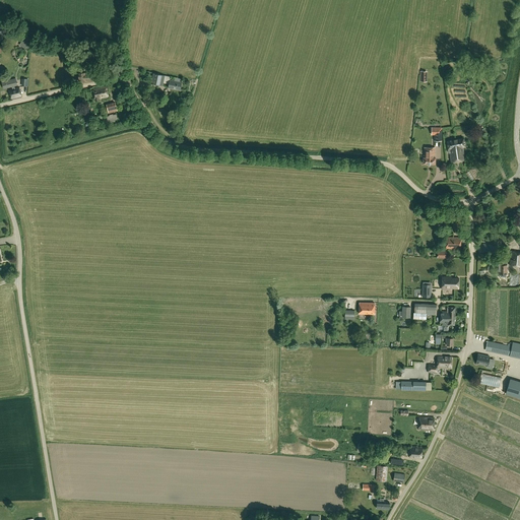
[(24,40),(20,45),(25,49),(29,43),(27,42),(30,38),(25,35),(23,39),(24,40)]
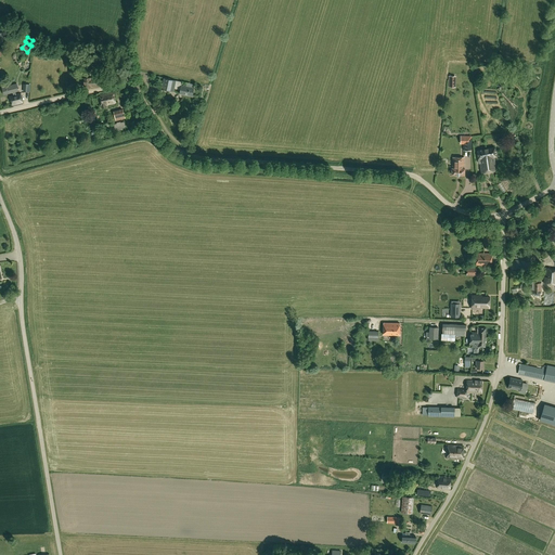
[(100,87),(101,78),(91,77),(85,77),(85,87),(90,87),(100,87)]
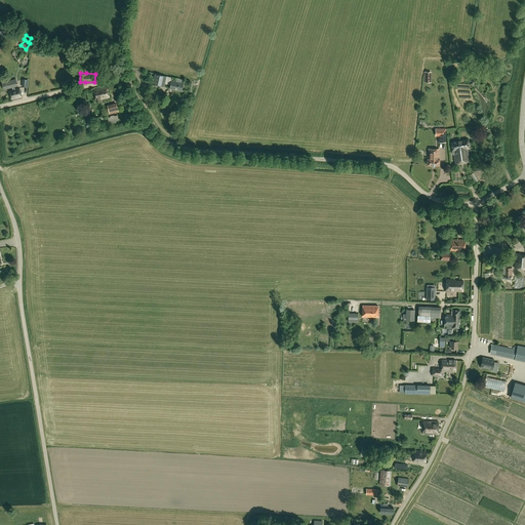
[(166,76),(155,74),(153,84),(164,86),(166,76)]
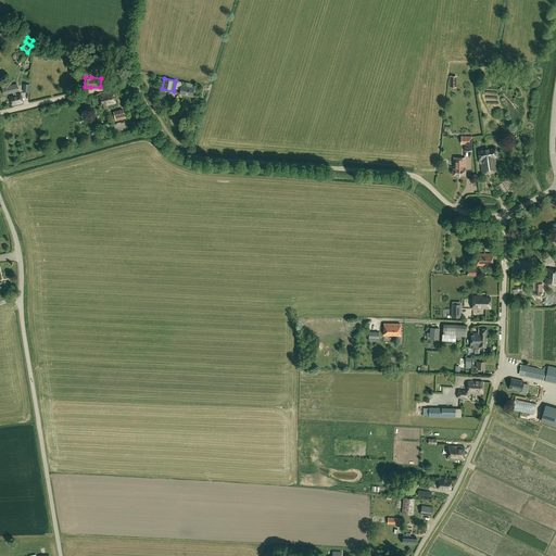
[(187,87),(181,86),(180,93),(193,97),(194,88),(196,85),(187,83),(187,87)]
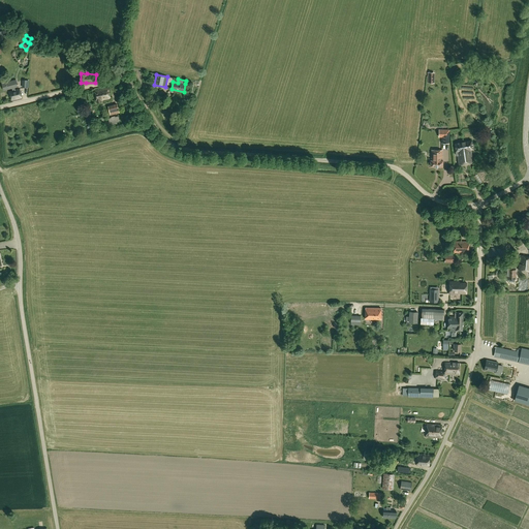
[(13,83),(9,84),(10,88),(12,88),(12,91),(9,91),(11,100),(22,98),(20,89),(16,90),(13,83)]
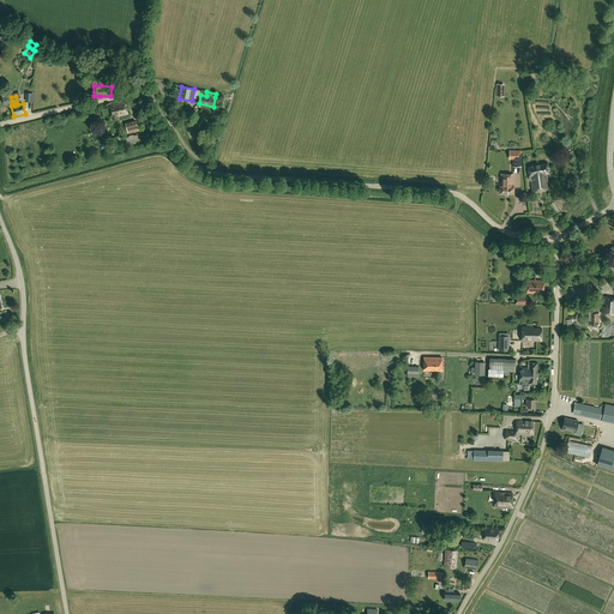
[(126,101),(109,104),(113,120),(118,119),(118,116),(128,114),(126,101)]
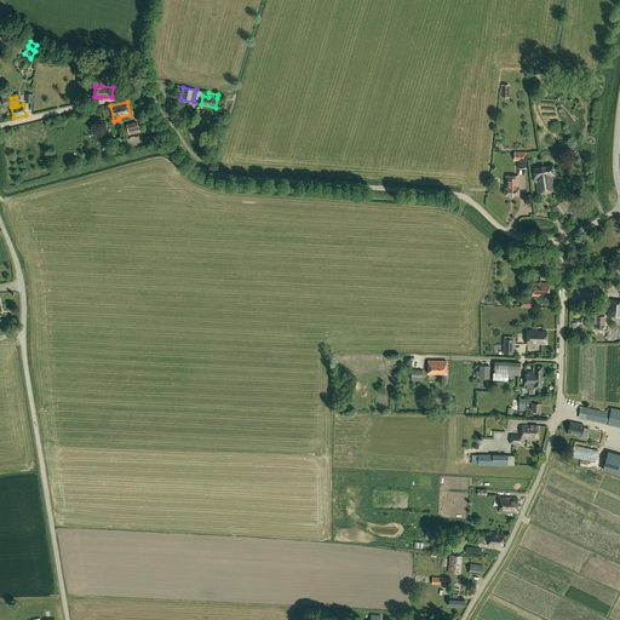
[(127,125),(130,135),(139,132),(138,122),(127,125)]
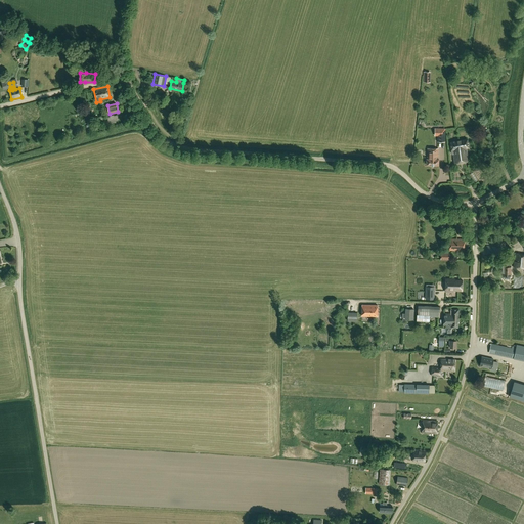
[(444,142),(445,129),(435,129),(435,135),(438,135),(438,141),(444,142)]
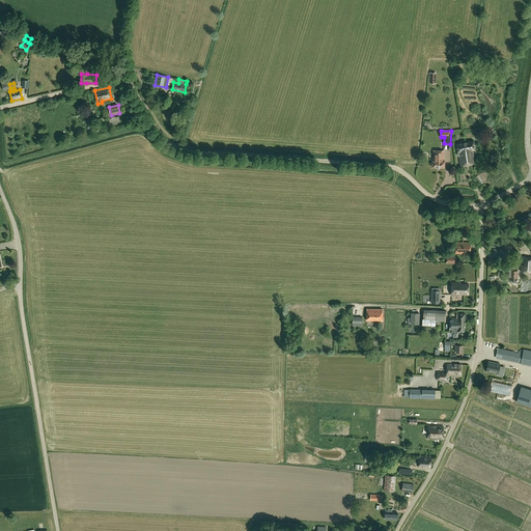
[(460,165),(475,163),(473,149),(475,149),(474,141),(456,143),(458,156),(459,156),(460,165)]
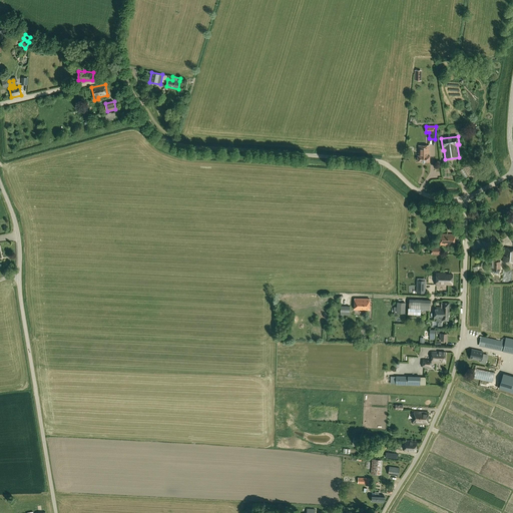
[(429,155),(429,145),(419,145),(419,155),(418,155),(418,161),(422,161),(425,161),(430,161),(430,155),(429,155)]
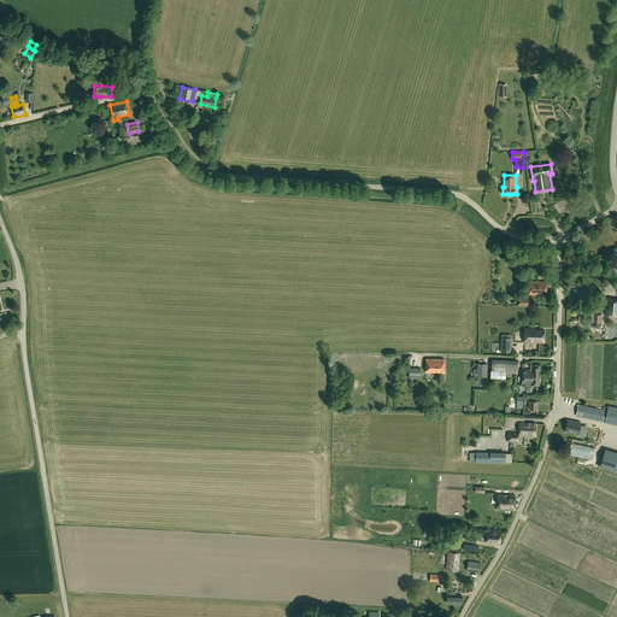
[(566,207),(562,200),(557,203),(556,198),(551,200),(556,212),(566,207)]
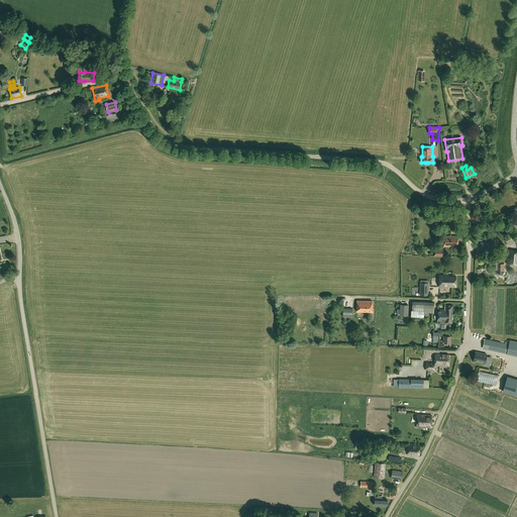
[(458,247),(458,236),(444,236),(444,247),(458,247)]
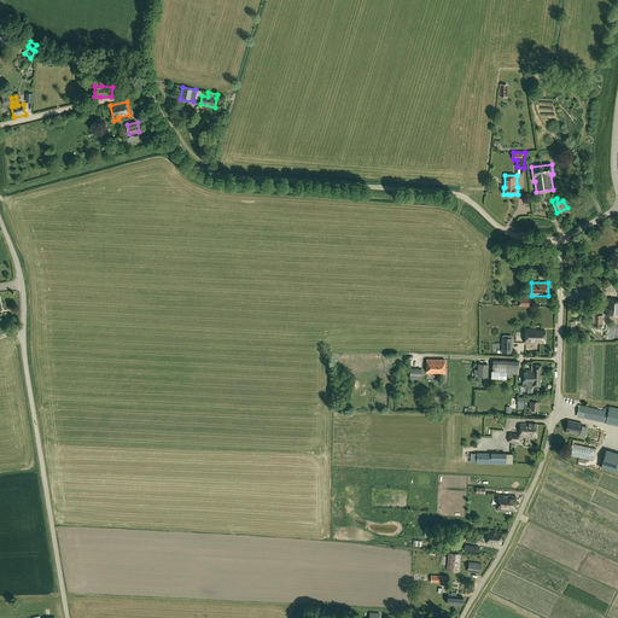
[(617,316),(617,299),(608,299),(607,309),(606,315),(617,316)]
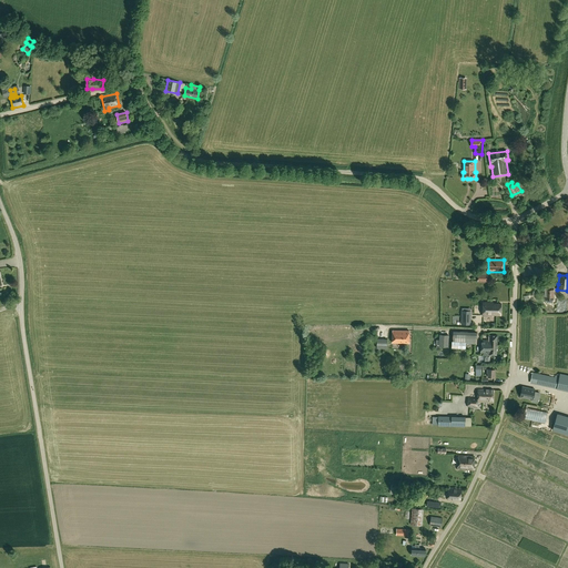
[(543,300),(546,298),(546,303),(553,303),(553,298),(555,298),(554,290),(551,290),(551,285),(548,285),(543,285),(543,300)]
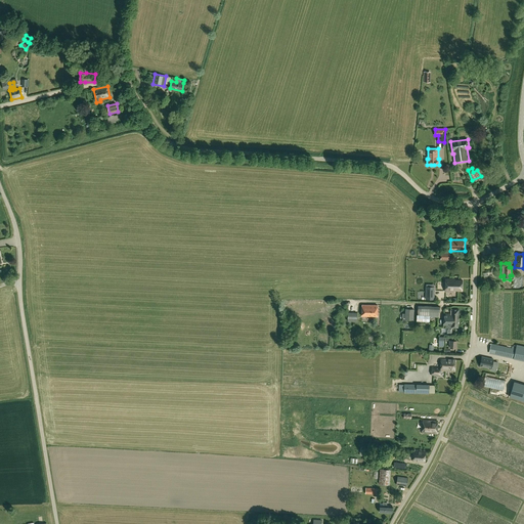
[(463,291),(463,280),(455,280),(455,279),(446,278),(445,292),(454,292),(454,291),(463,291)]
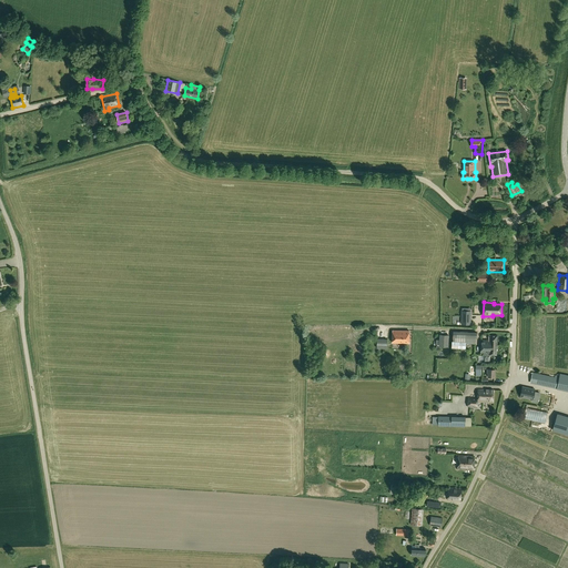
[(470,324),(470,315),(462,315),(462,324),(470,324)]
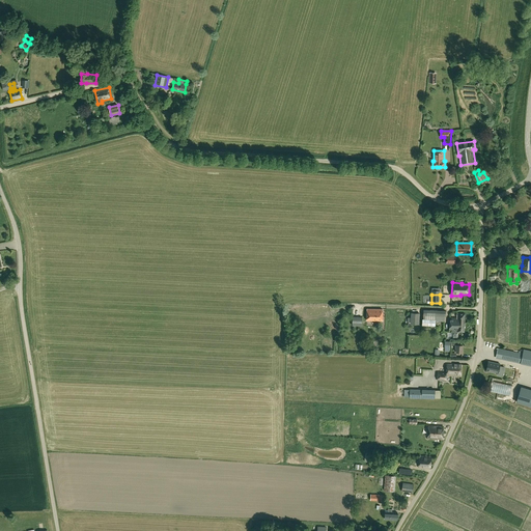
[(383,320),(383,309),(367,309),(367,320),(383,320)]
